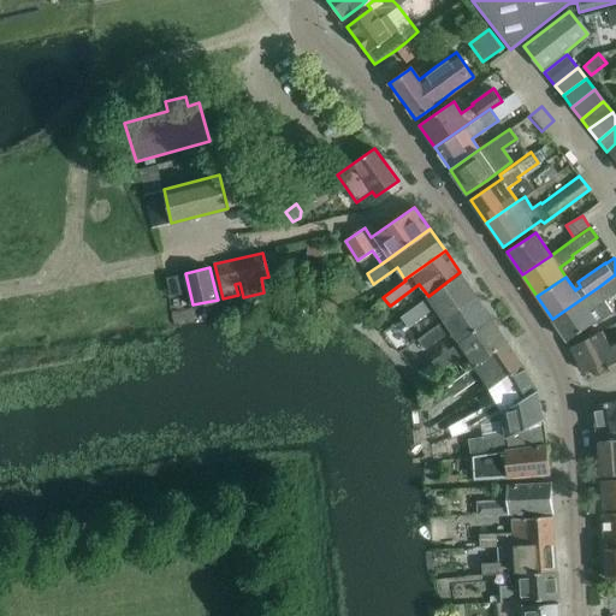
[(444,320),(475,296),(460,272),(428,296),(401,315),(409,325),(436,306),(444,320)]
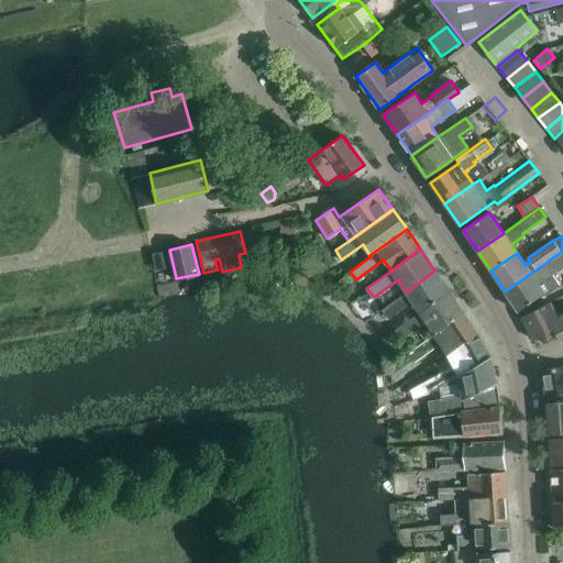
[(518,311),(537,298),(544,293),(559,285),(552,274),(555,272),(548,262),(505,291),(518,311)]
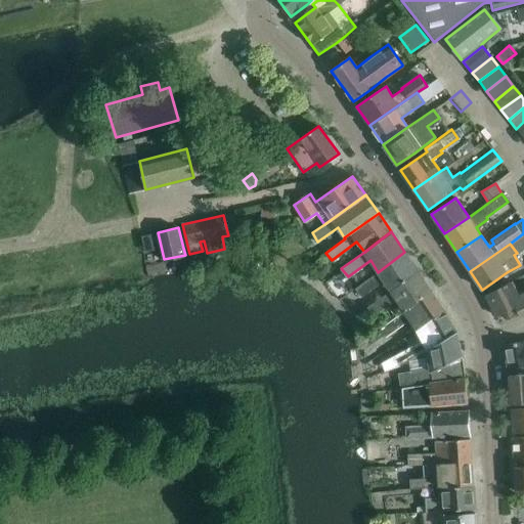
[(390,292),(419,271),(404,252),(378,272),(357,288),(362,297),(383,281),(390,292)]
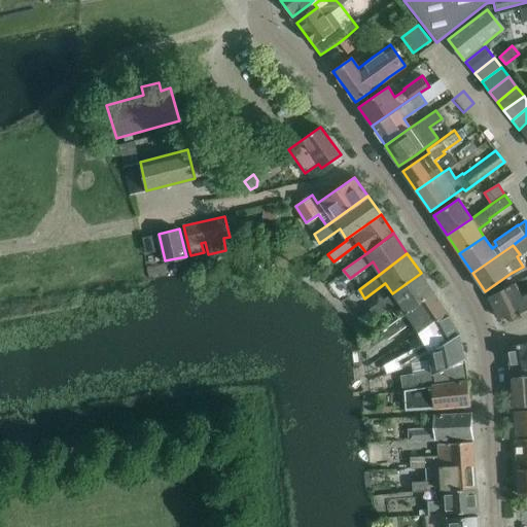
[(407,312),(433,291),(421,273),(392,293),(371,309),(376,317),(398,301),(407,312)]
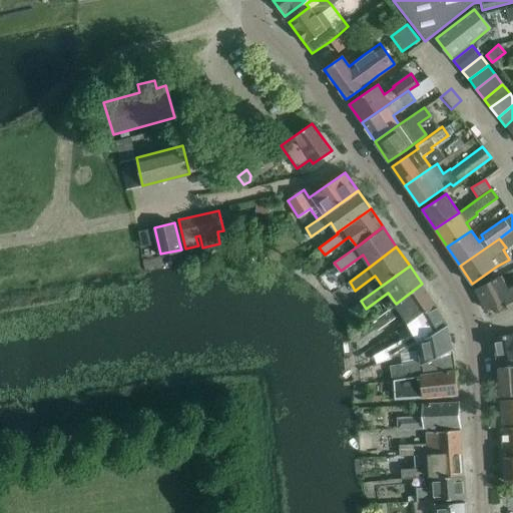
[(512,284),(508,287),(501,275),(475,289),(486,310),(493,307),(496,313),(507,307),(508,308),(512,305),(512,284)]
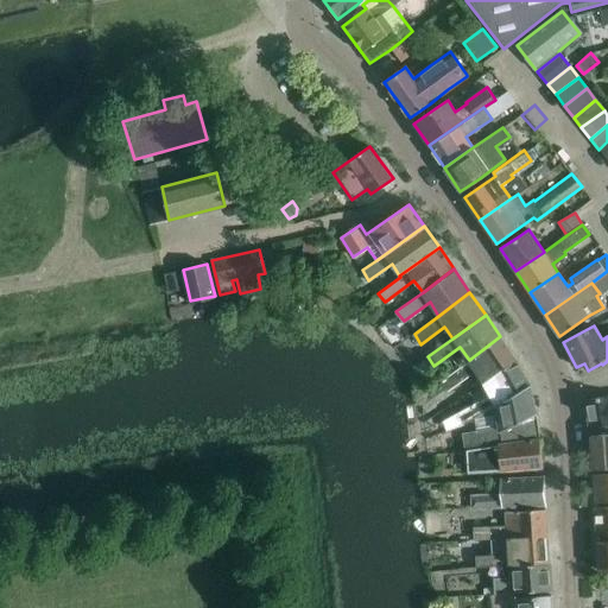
[(469,360),(441,380),(449,391),(475,371),(485,382),(517,360),(517,359),(500,336),(469,360)]
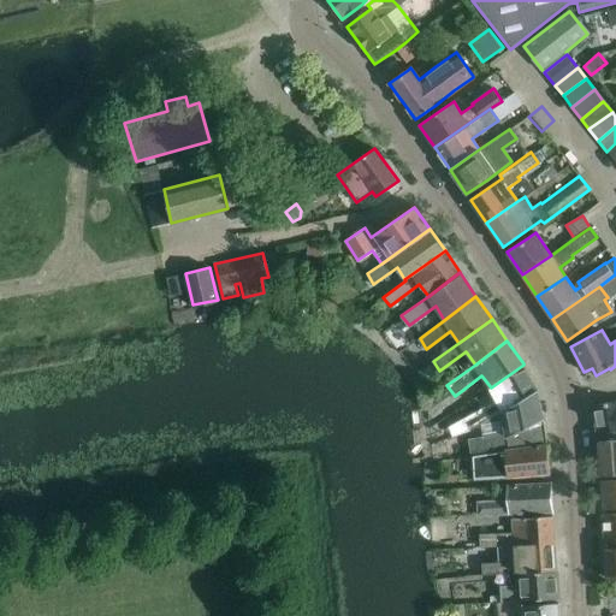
[(468,432),(502,412),(537,390),(537,388),(523,365),(491,388),(496,398),(465,419),(468,432)]
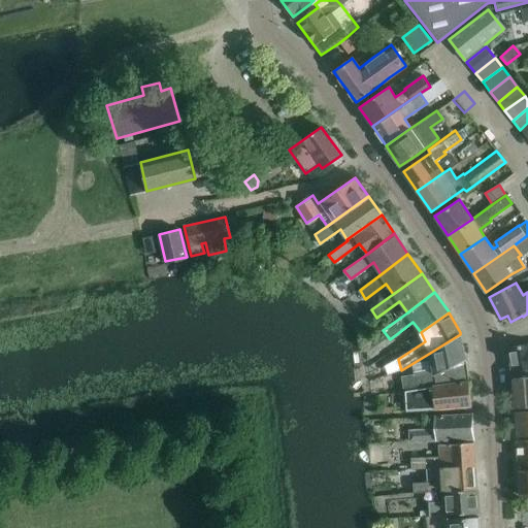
[(406,391),(433,386),(469,381),(467,365),(460,334),(430,353),(433,372),(403,377),(406,391)]
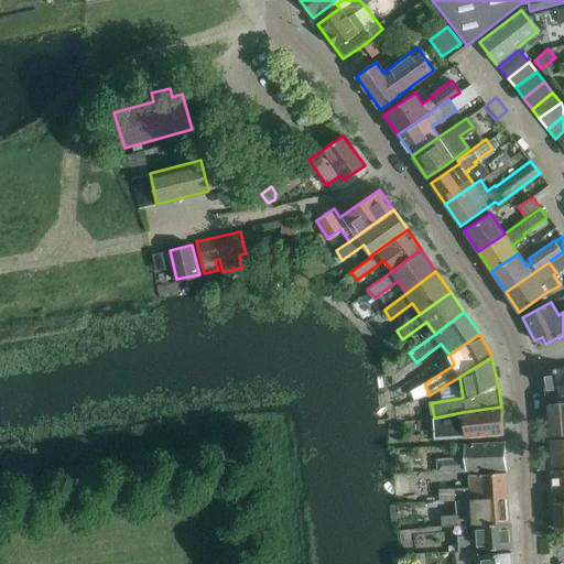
[(563,367),(542,371),(546,396),(563,392),(563,367)]
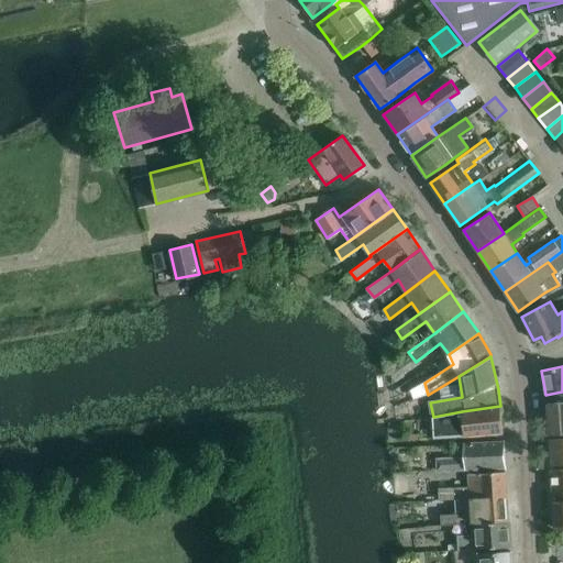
[(562,401),(547,404),(549,434),(562,432),(562,401)]
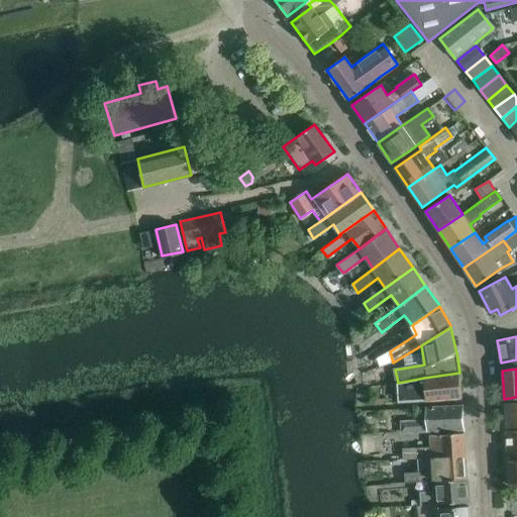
[(459,373),(424,378),(398,383),(400,402),(441,399),(461,397),(459,373)]
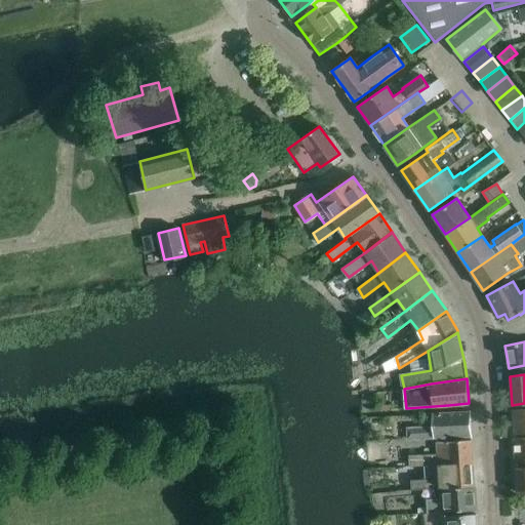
[(514,434),(524,432),(524,407),(513,409),(514,434)]
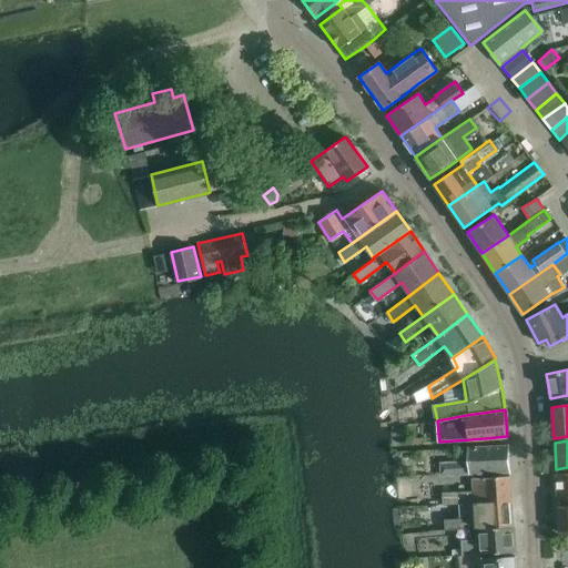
[(443,475),(488,472),(509,470),(508,445),(470,447),(472,463),(442,465),(443,475)]
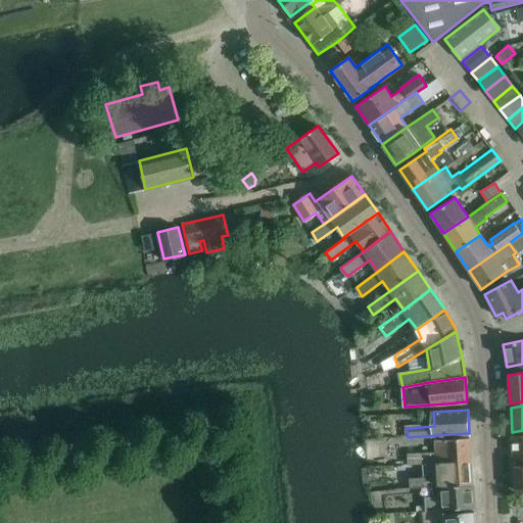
[(514,460),(522,459),(522,435),(513,436),(514,460)]
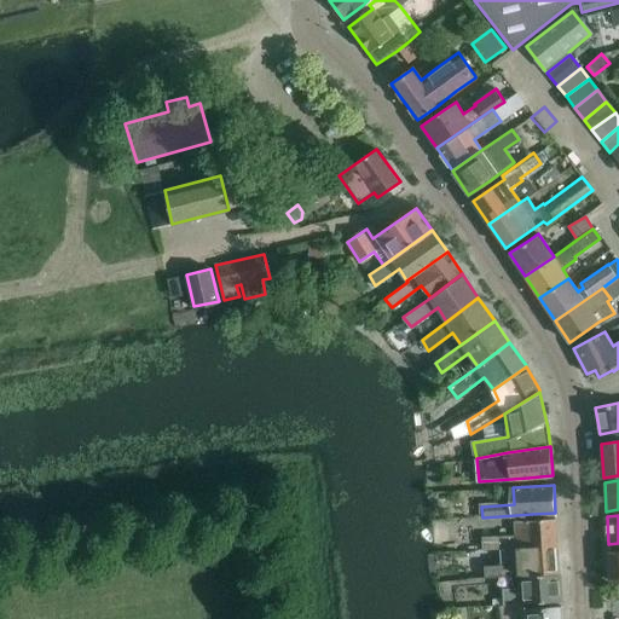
[(484,549),(499,549),(519,548),(557,545),(556,518),(515,520),(516,534),(484,537),(484,549)]
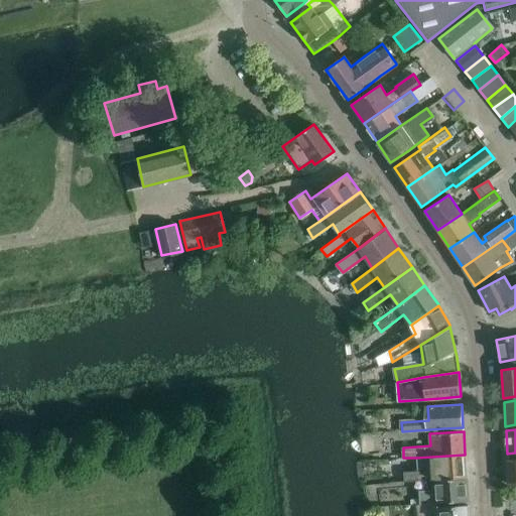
[(390,482),(405,481),(433,479),(467,477),(465,455),(432,457),(416,458),(417,470),(389,471),(390,482)]
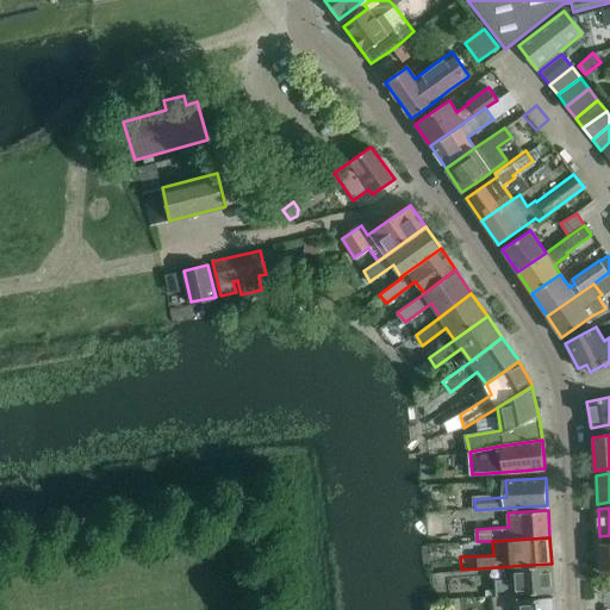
[(609,541),(599,542),(601,572),(609,571),(609,541)]
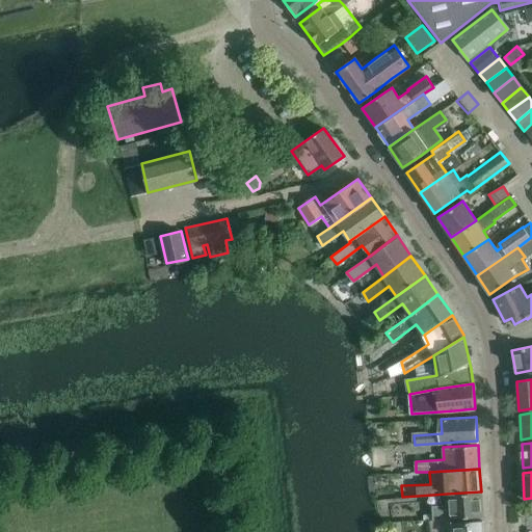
[(433,519),(461,517),(482,516),(481,491),(447,494),(447,506),(433,506),(433,519)]
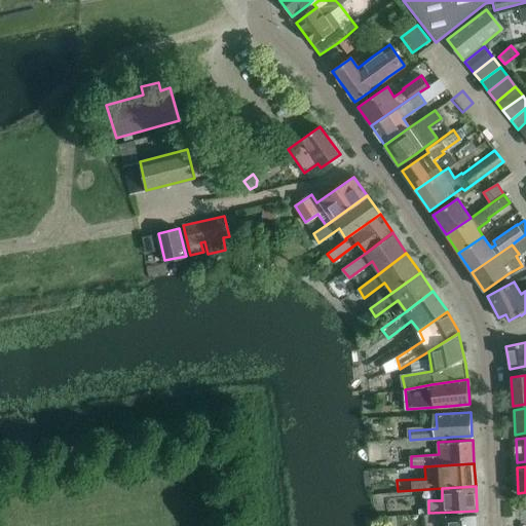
[(477,525),(477,515),(456,516),(447,516),(447,518),(444,519),(444,525),(477,525)]
